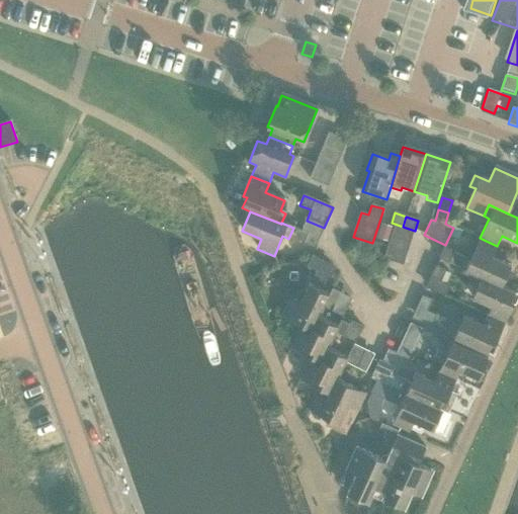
[(297,230),(294,236),(296,241),(316,248),(320,240),(301,232),(297,230)]
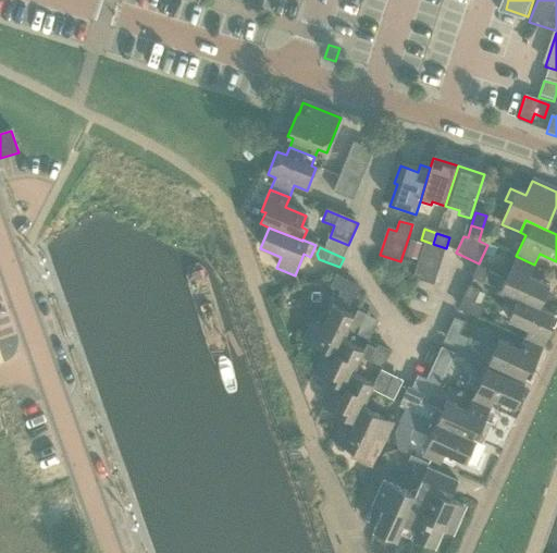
[(511,296),(540,309),(549,287),(529,278),(533,267),(515,259),(505,281),(498,278),(494,290),(511,297),(511,296)]
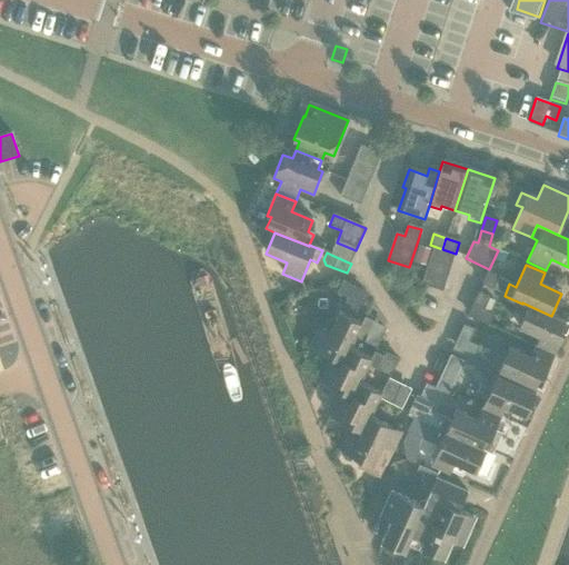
[(492,290),(498,278),(488,273),(482,286),(492,290)]
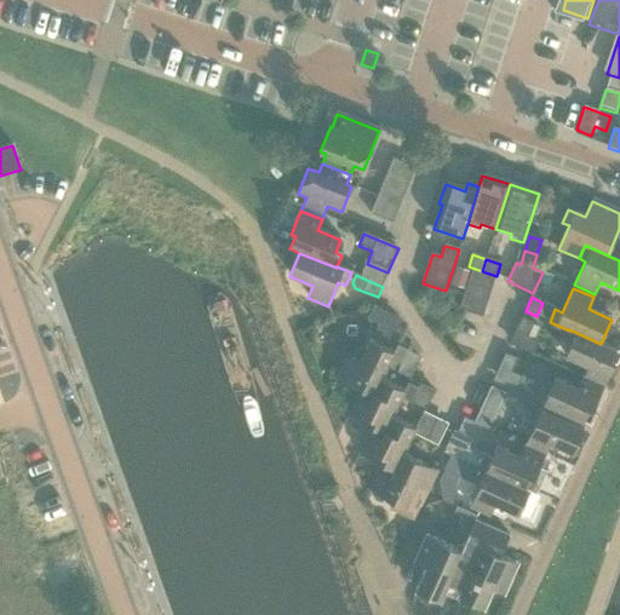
[(378,326),(384,312),(373,308),(367,321),(378,326)]
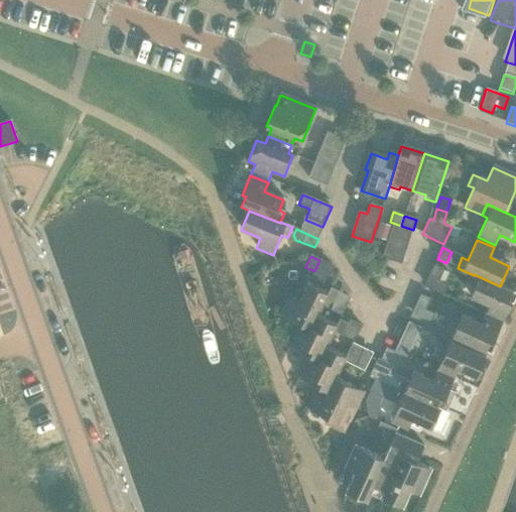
[(438,281),(443,270),(434,266),(428,277),(438,281)]
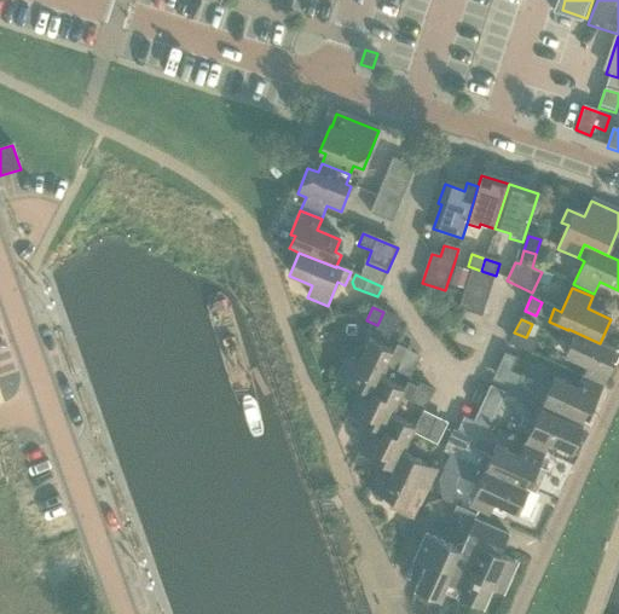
[(614,349),(600,343),(568,329),(568,330),(562,342),(570,345),(563,357),(586,368),(582,378),(602,388),(613,364),(609,361),(614,349)]
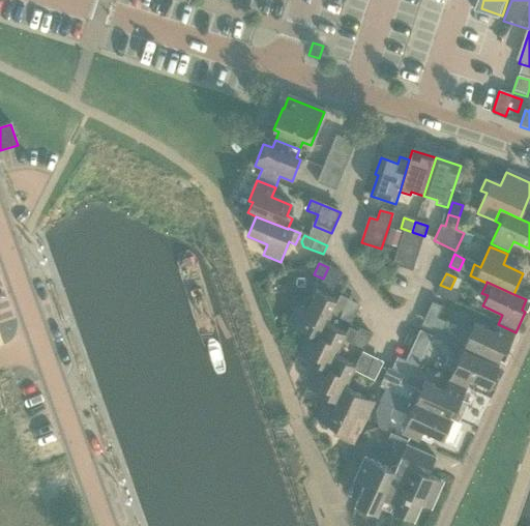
[(326,325),(333,310),(337,302),(316,292),(306,312),(296,307),(288,324),(308,334),(305,340),(316,345),(326,325)]
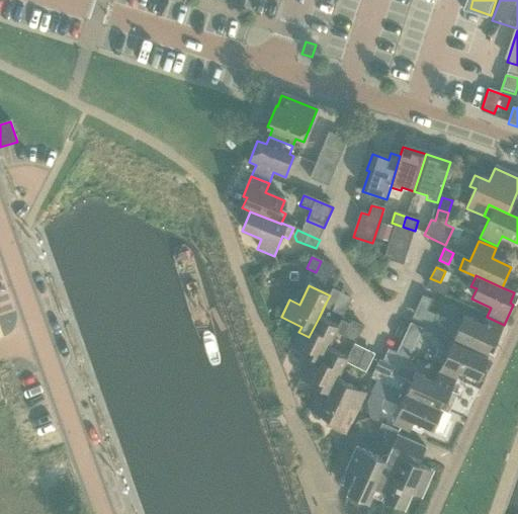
[(330,295),(326,303),(335,307),(340,293),(332,289),(330,295)]
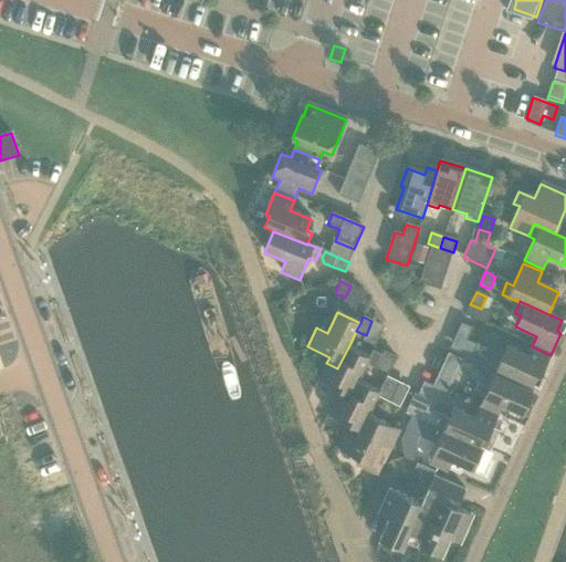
[(467,342),(472,330),(461,324),(456,336),(467,342)]
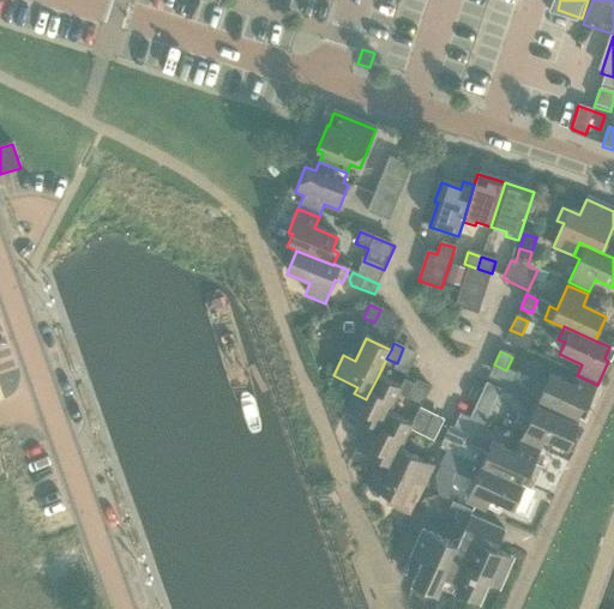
[(587,409),(597,385),(577,375),(572,386),(549,377),(545,389),(537,385),(531,398),(577,418),(583,406),(587,409)]
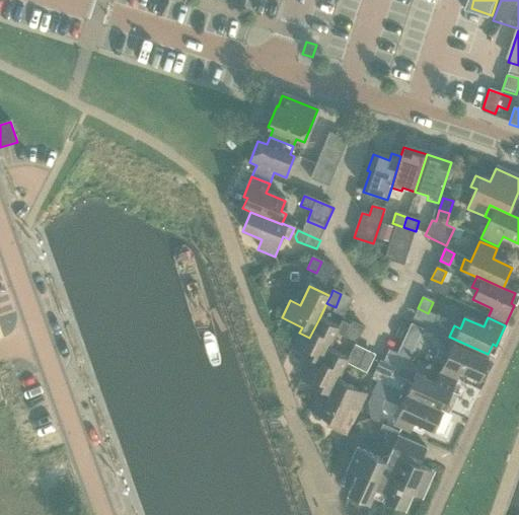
[(328,350),(336,335),(340,327),(319,318),(309,338),(299,333),(291,349),(311,359),(308,364),(318,369),(328,350)]
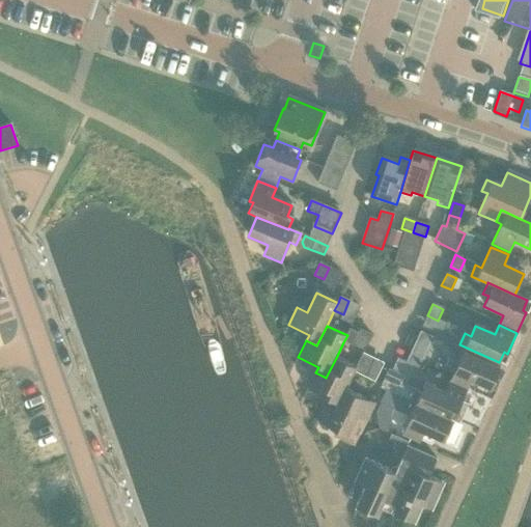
[(347,335),(343,342),(352,347),(358,334),(350,330),(347,335)]
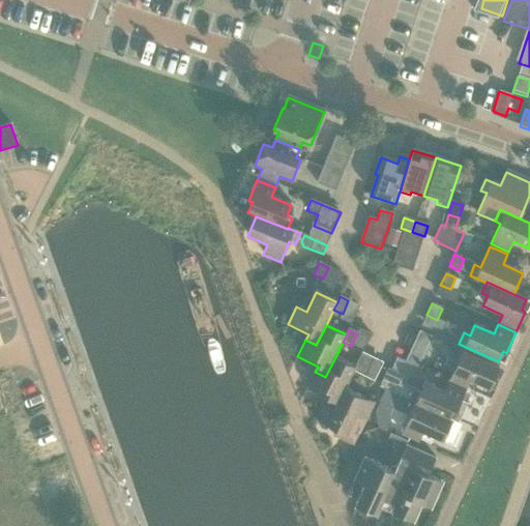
[(398,359),(416,368),(421,355),(427,344),(416,339),(411,351),(403,347),(398,359)]
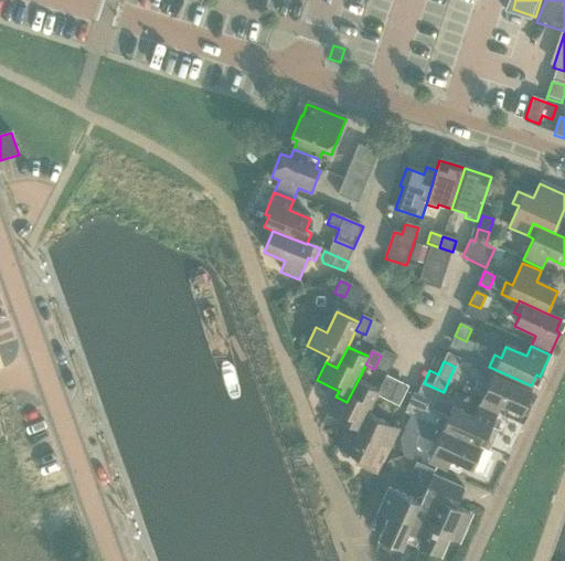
[(488,387),(478,408),(497,415),(501,405),(522,415),(533,392),(487,372),(481,383),(488,387)]
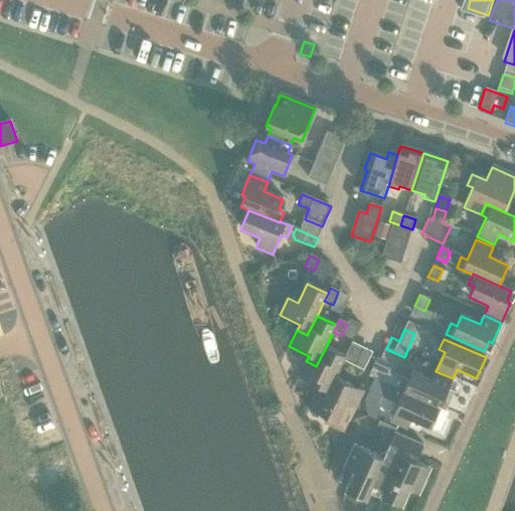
[(335,378),(343,361),(345,357),(326,347),(316,366),(306,361),(298,377),(318,387),(315,392),(325,397),(335,378)]
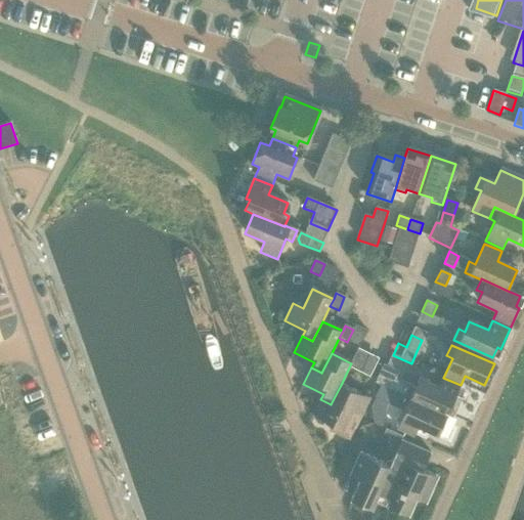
[(381,386),(390,390),(404,396),(409,387),(400,383),(403,374),(405,375),(411,363),(393,355),(387,367),(383,365),(380,372),(375,384),(381,386)]
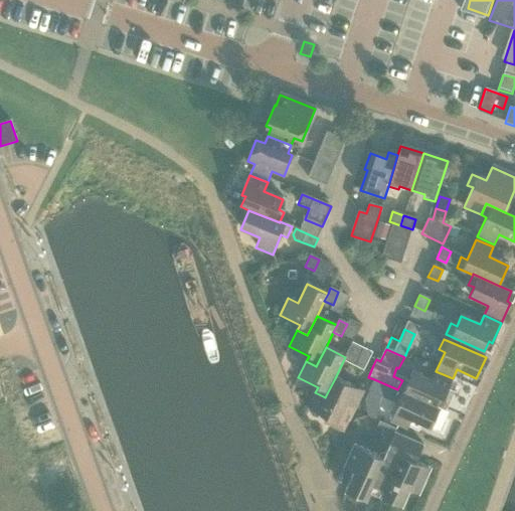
[(402,380),(397,389),(397,390),(437,406),(441,397),(444,399),(453,378),(436,371),(432,381),(412,372),(407,382),(402,380)]
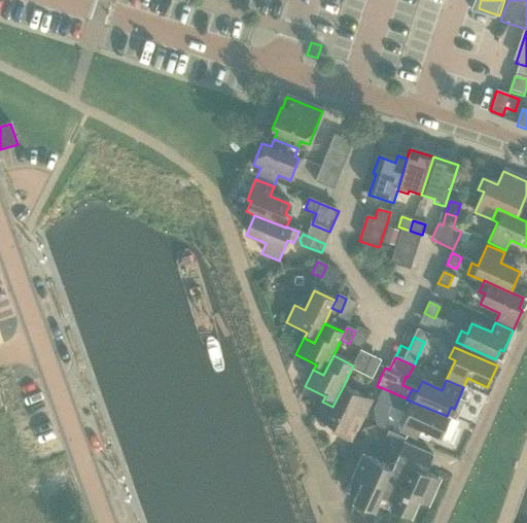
[(372,402),(343,387),(332,407),(322,402),(314,418),(335,428),(331,433),(351,444),(372,402)]
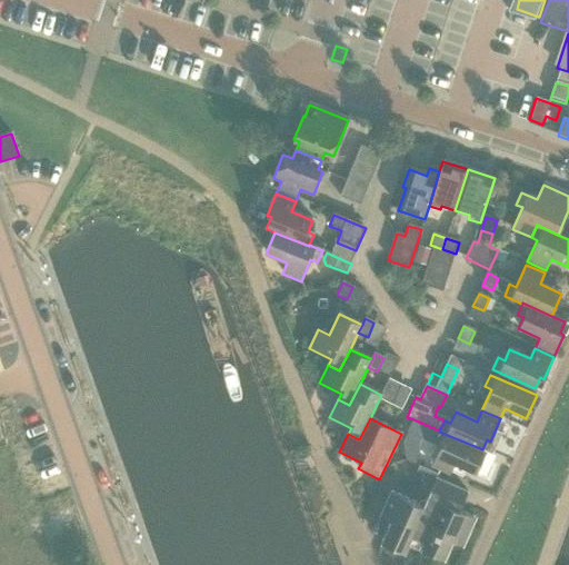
[(423,424),(413,419),(408,432),(418,437),(423,424)]
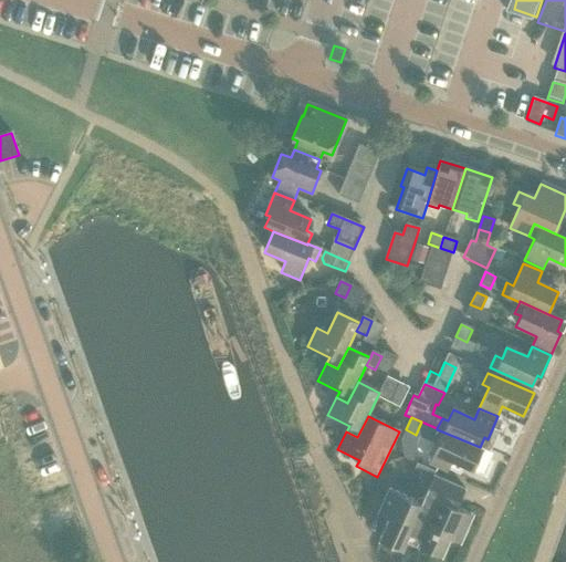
[(480,447),(437,429),(432,440),(438,443),(428,465),(447,474),(452,462),(473,471),(483,449),(480,447)]
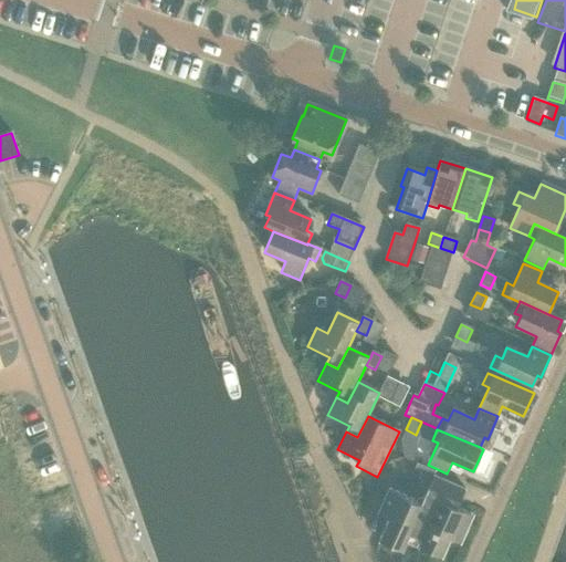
[(433,477),(425,496),(440,502),(425,539),(422,538),(419,547),(442,558),(449,541),(460,545),(473,517),(457,509),(464,491),(433,477)]
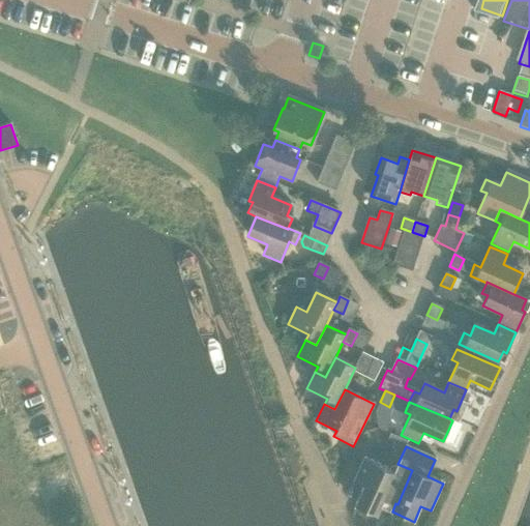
[(412,470),(398,464),(393,472),(364,459),(354,481),(364,487),(355,506),(377,516),(384,498),(395,503),(398,504),(412,470)]
